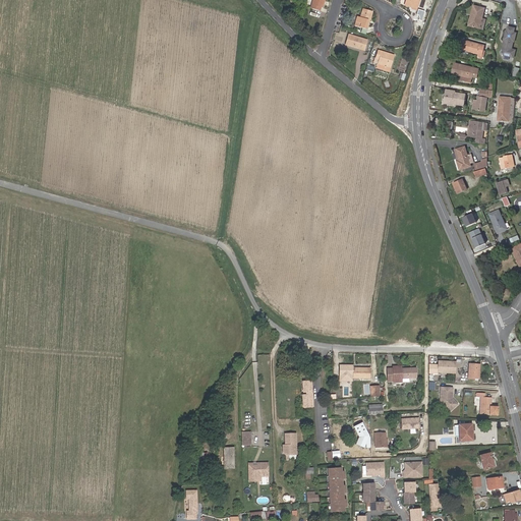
[(325,0),(312,0),(310,9),(320,12),(321,8),(323,9),(325,0)]
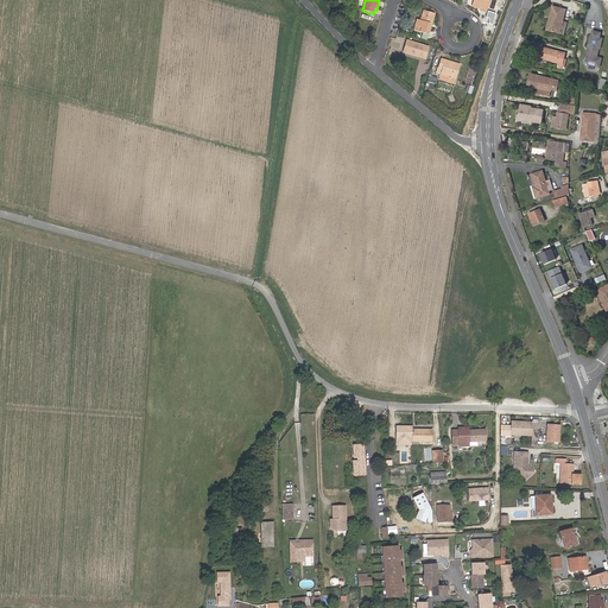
[(552,17),(549,30),(559,32),(565,10),(555,6),(553,6),(550,17),(552,17)]
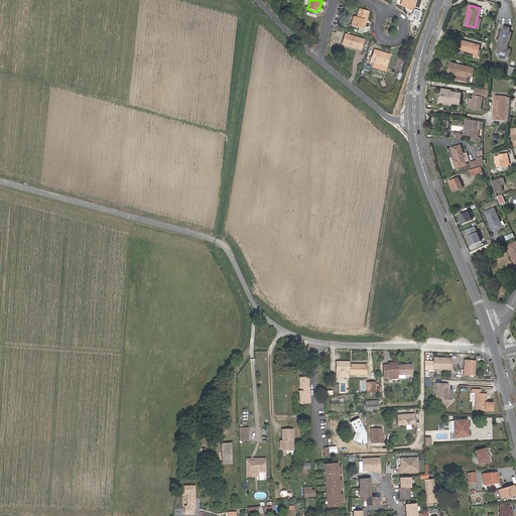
[(369,11),(360,9),(357,17),(354,16),(353,21),(357,23),(356,26),(364,29),(369,11)]
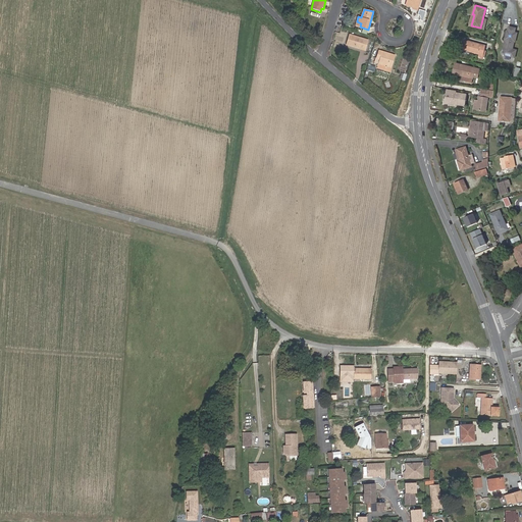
[(512,49),(514,42),(515,42),(517,33),(515,33),(516,29),(509,27),(508,31),(507,31),(505,39),(506,40),(503,49),(505,55),(513,57),(514,49),(512,49)]
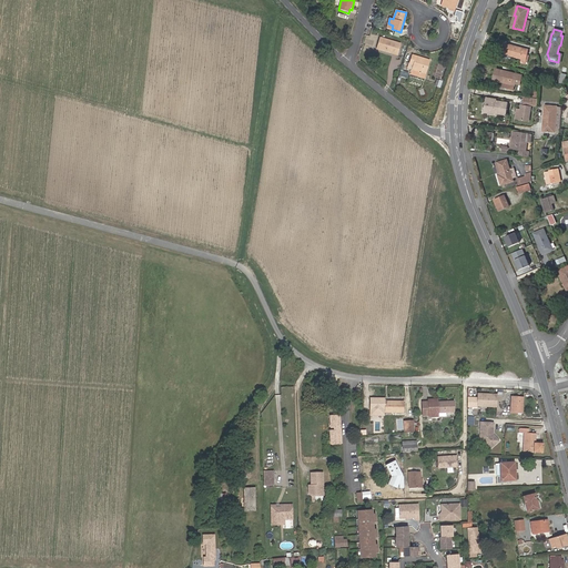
[(381,38),(377,48),(397,54),(401,43),(381,38)]
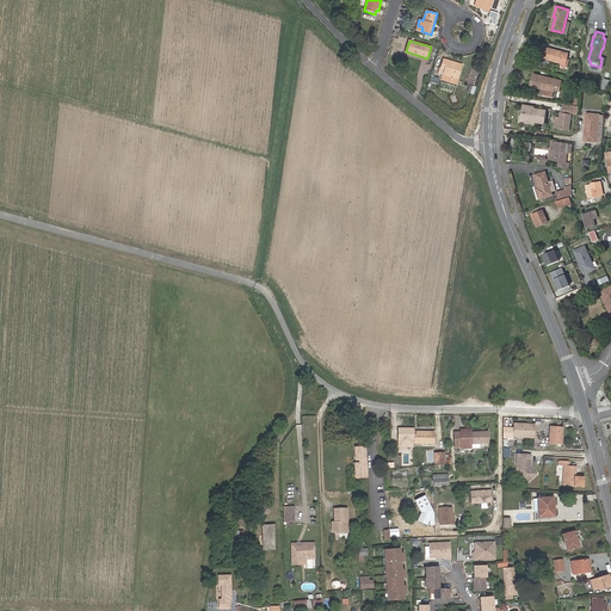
[(544,47),(541,57),(561,63),(560,66),(565,67),(568,56),(563,55),(563,53),(544,47)]
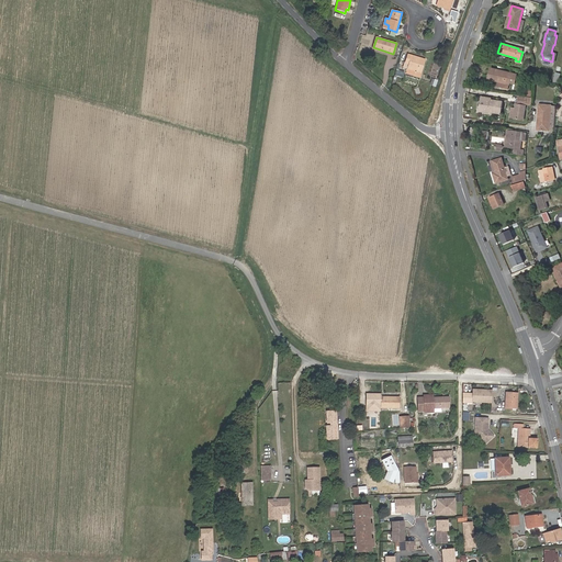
[(422,72),(425,59),(407,55),(405,63),(409,64),(408,67),(407,68),(422,72)]
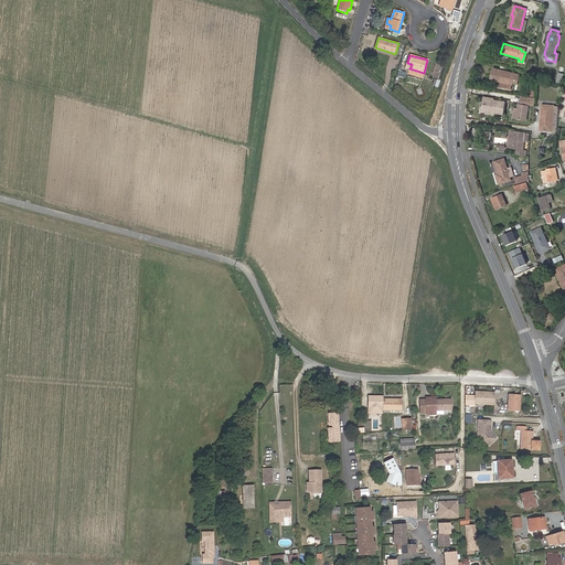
[(490,80),(500,82),(511,85),(512,85),(512,83),(516,84),(519,75),(493,68),(490,80)]
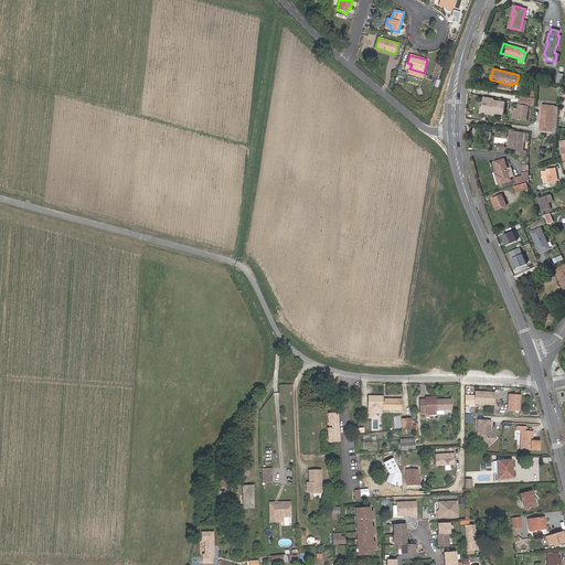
[(416,89),(419,96),(425,94),(423,87),(416,89)]
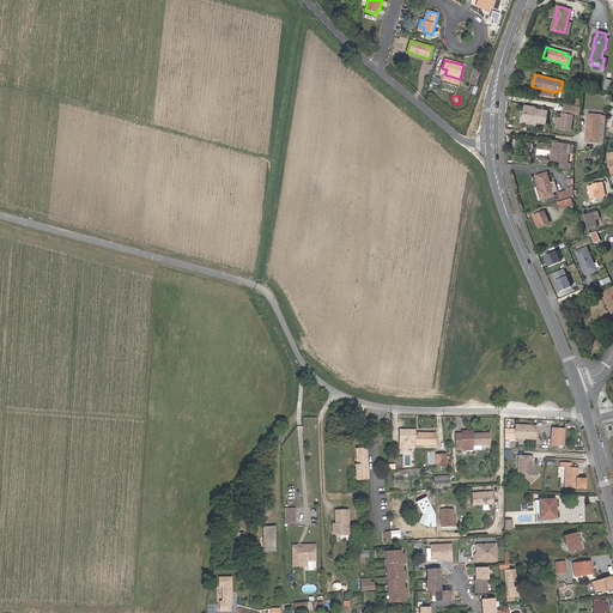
[(571,107),(565,105),(564,113),(580,115),(581,97),(572,97),(571,107)]
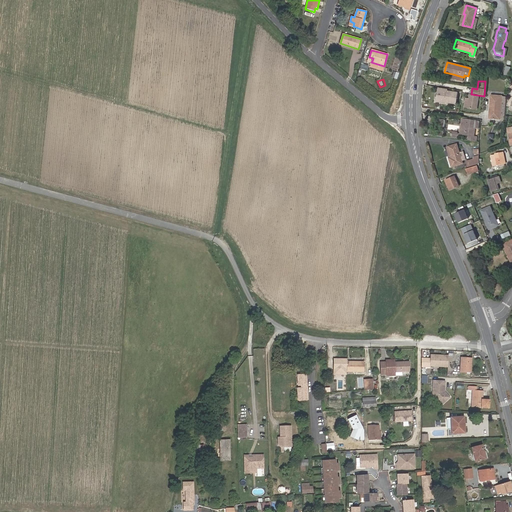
[(436,100),(438,101),(440,90),(446,91),(447,89),(438,88),(436,100)]
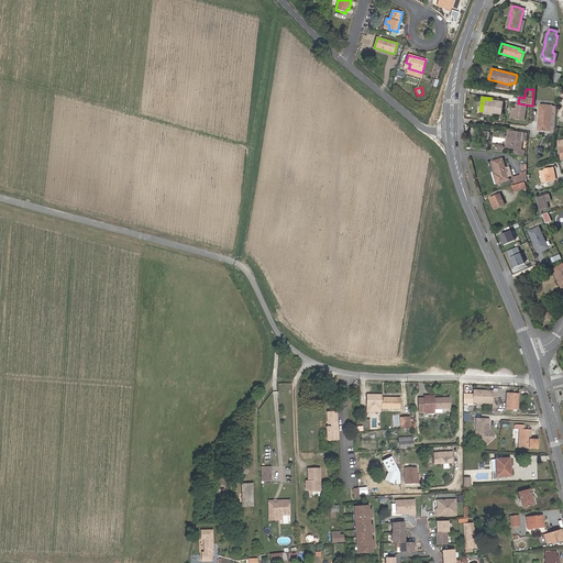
[(484,99),(482,111),(501,113),(503,102),(490,100),(484,99)]
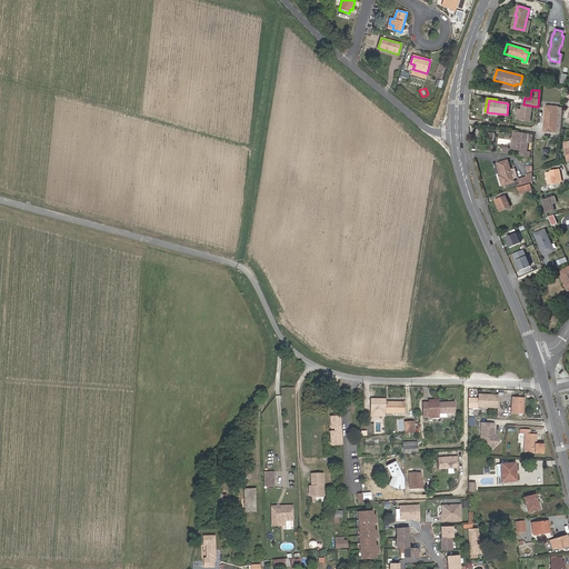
[(529,121),(531,108),(522,106),(521,110),(519,120),(529,121)]
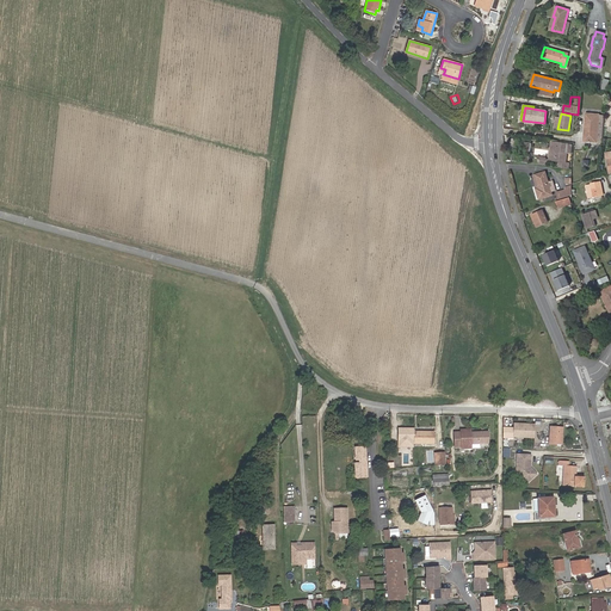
[(596,143),(598,117),(585,115),(582,142),(596,143)]
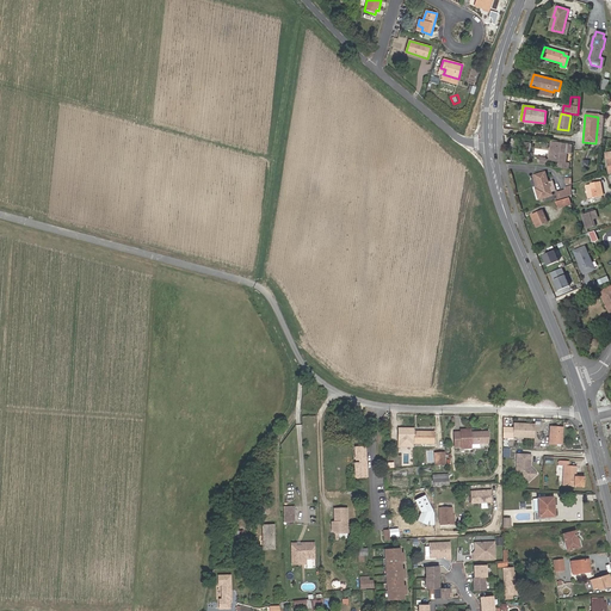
[(559,161),(559,167),(569,168),(569,162),(565,162),(568,144),(554,143),(551,142),(549,160),(559,161)]
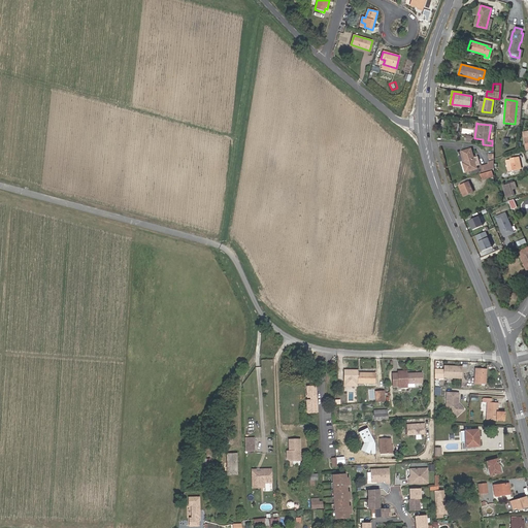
[(466,172),(477,168),(471,149),(462,152),(466,163),(463,164),(466,172)]
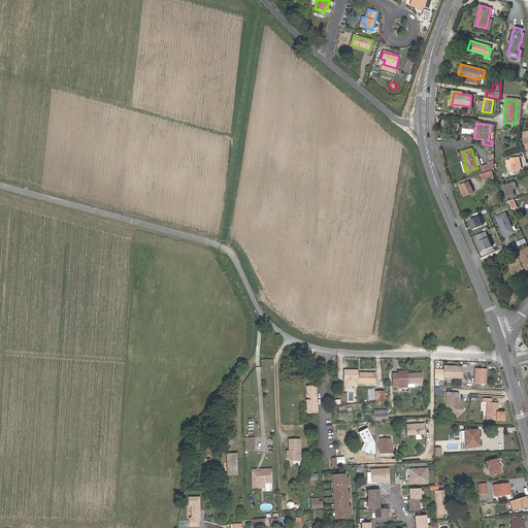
[(521,168),(519,157),(510,159),(510,160),(506,161),(508,171),(515,169),(520,168),(521,168)]
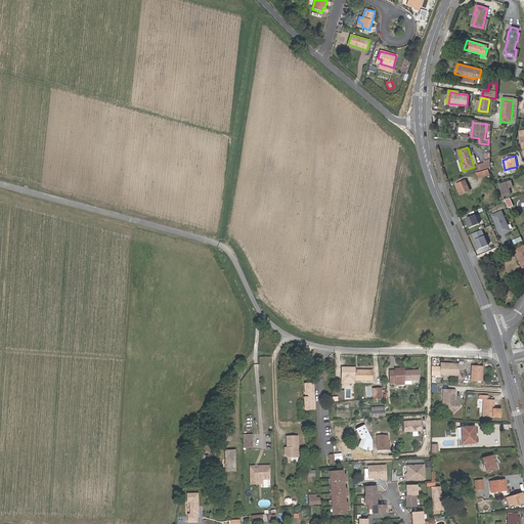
[(478,165),(479,170),(491,167),(491,161),(484,163),(478,165)]
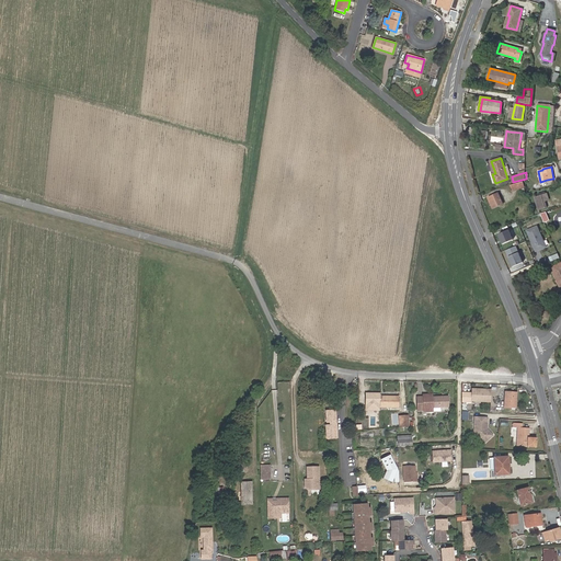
[(511,185),(512,191),(524,187),(523,182),(511,185)]
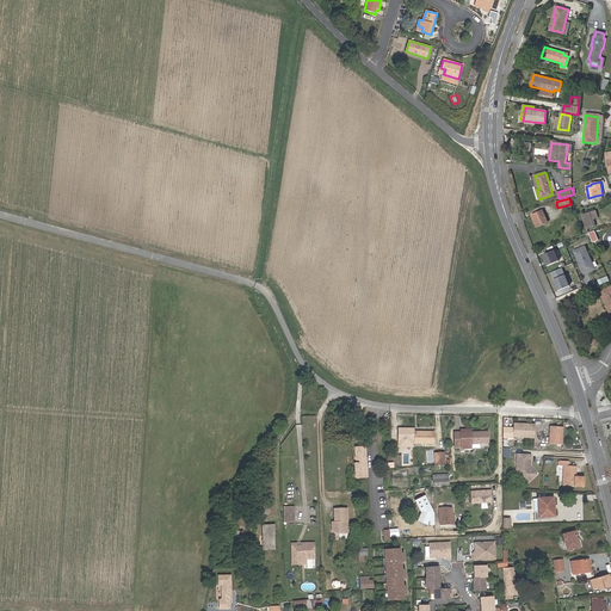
[(536,227),(548,222),(543,210),(531,215),(536,227)]
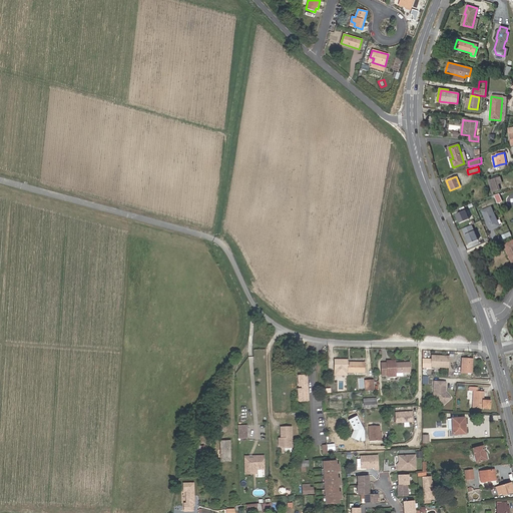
[(498,183),(496,178),(489,180),(493,191),(499,189),(498,183)]
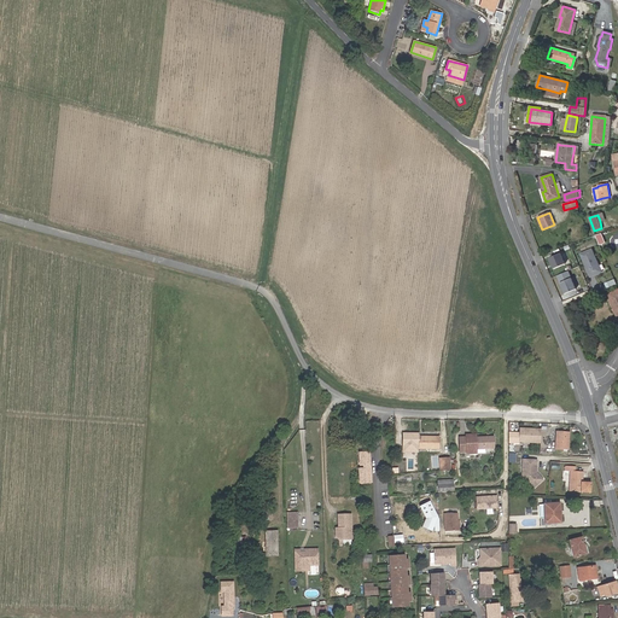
[(601,272),(592,249),(581,254),(590,277),(601,272)]
